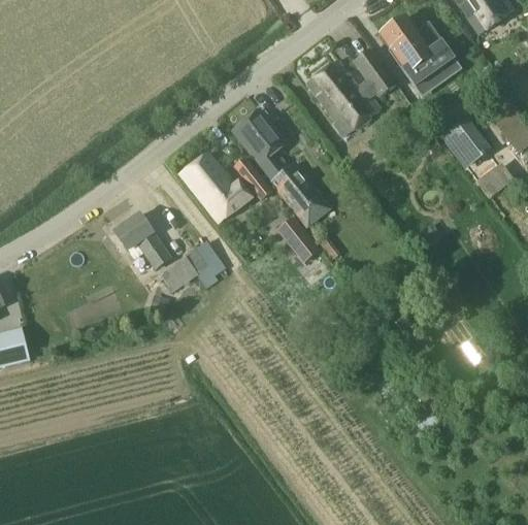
[(455,0),(477,34),(513,9),(505,0),(455,0)]
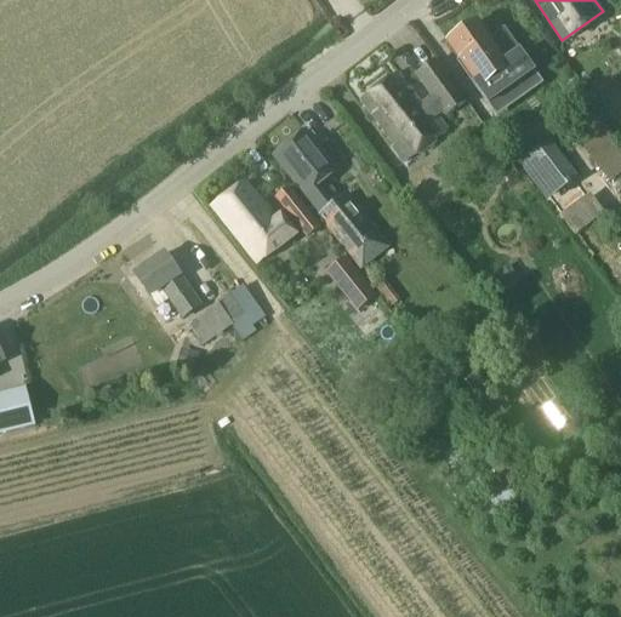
[(477,20),(448,40),(469,70),(472,70),(479,80),(474,83),(488,101),(533,69),(503,28),(490,38),(477,20)]
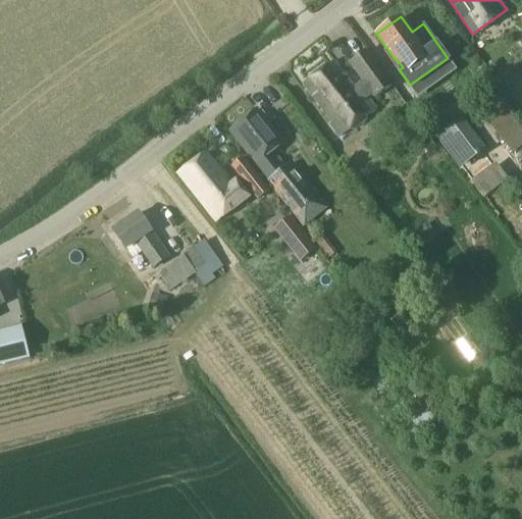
[(334,59),(303,83),(330,121),(329,123),(338,137),(376,109),(367,96),(372,92),(375,97),(392,85),(366,50),(350,62),(364,81),(355,88),(334,59)]
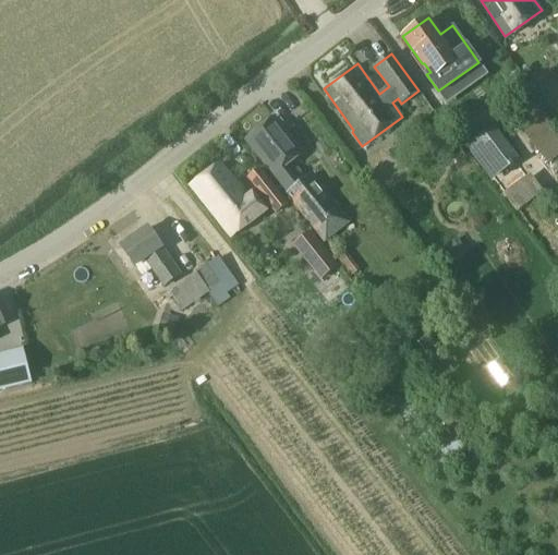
[(247,139),(274,175),(287,192),(284,193),(314,229),(341,208),(313,172),(304,179),(292,160),(303,153),(276,117),(247,139)]
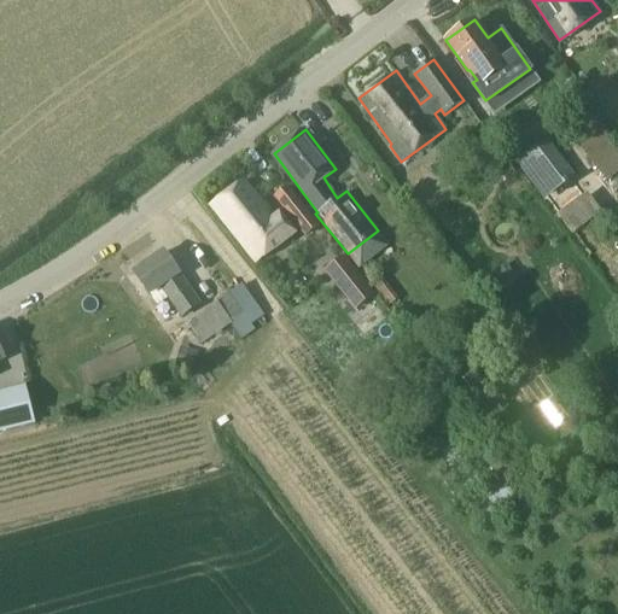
[(546,144),(520,163),(546,196),(570,176),(546,144)]
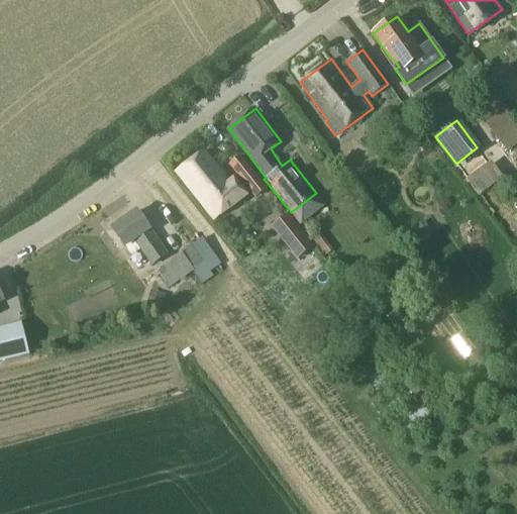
[(247,194),(234,178),(231,180),(206,149),(176,172),(213,219),(247,194)]
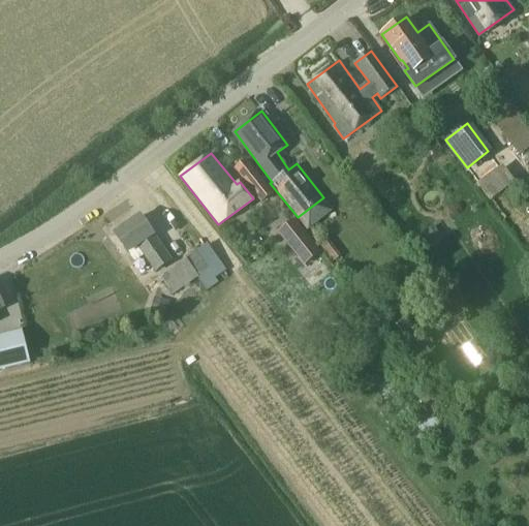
[(272,192),(246,159),(235,168),(260,200),(272,192)]
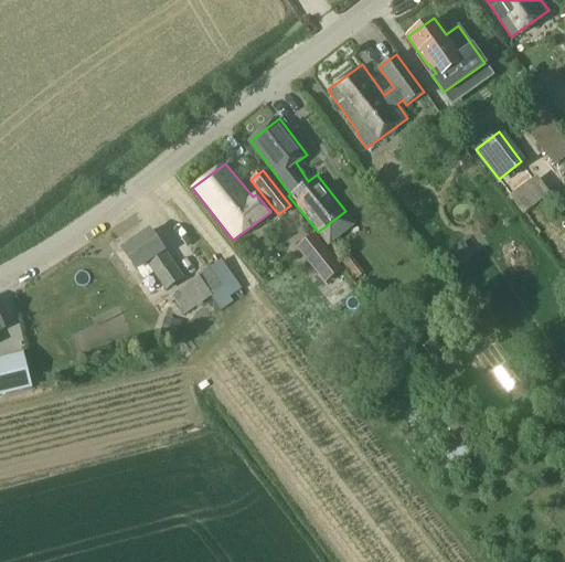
[(520,209),(543,191),(535,180),(511,197),(520,209)]
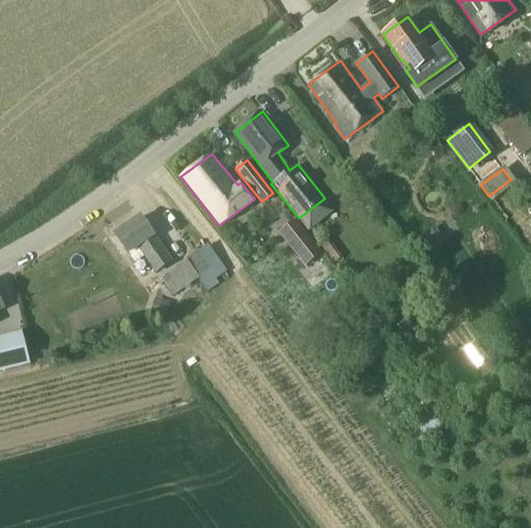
[(129,253),(135,261),(143,256),(156,273),(173,261),(141,216),(114,234),(129,253)]
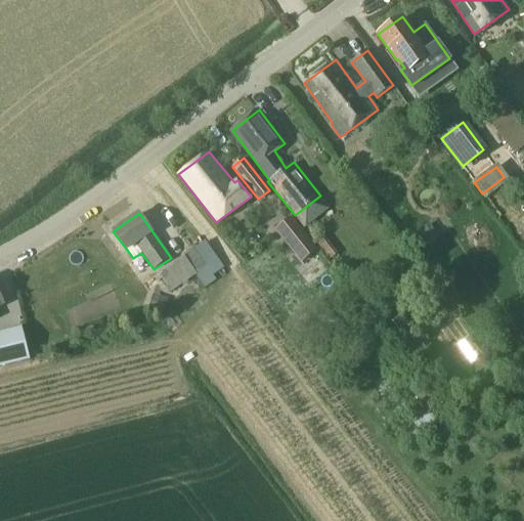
[(316,249),(291,216),(275,228),(302,260),(316,249)]
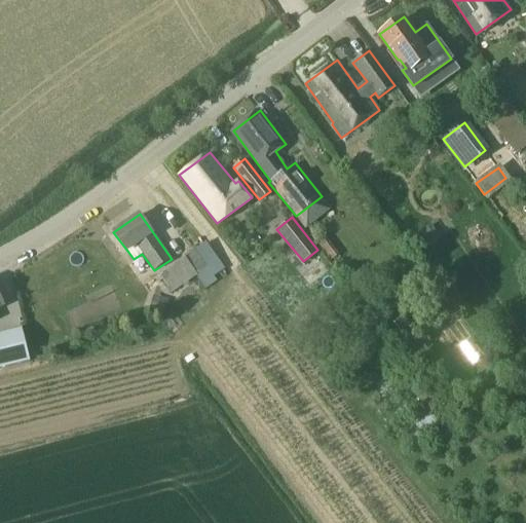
[(158,271),(172,290),(209,264),(194,245),(184,252),(185,254),(158,271)]
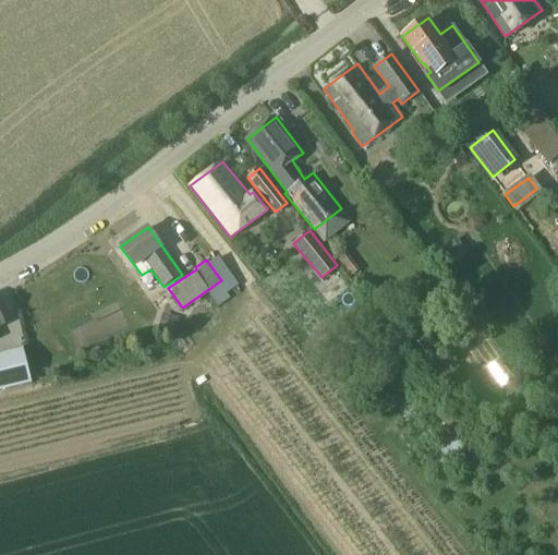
[(23,347),(0,352),(0,389),(32,382),(23,347)]
